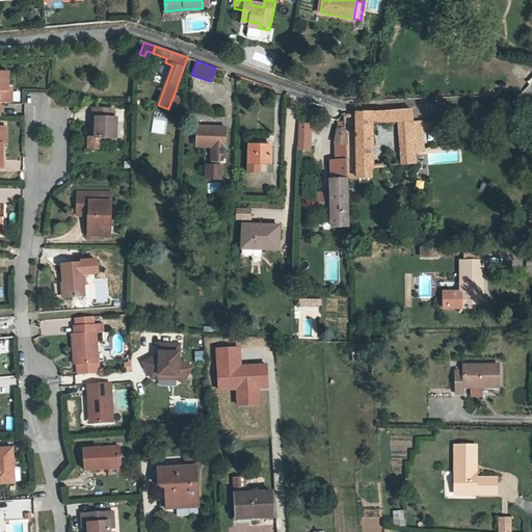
[(1,106),(8,105),(8,92),(9,75),(0,74),(0,115),(1,115),(1,106)]
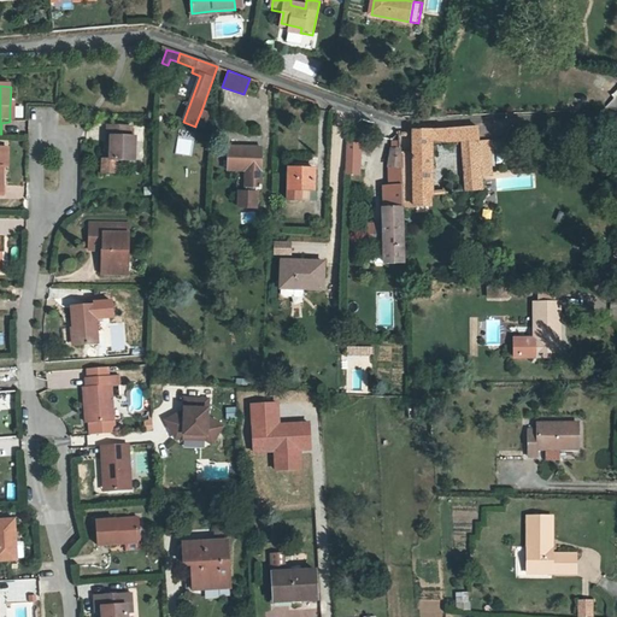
[(201,111),(195,125),(204,129),(210,115),(201,111)]
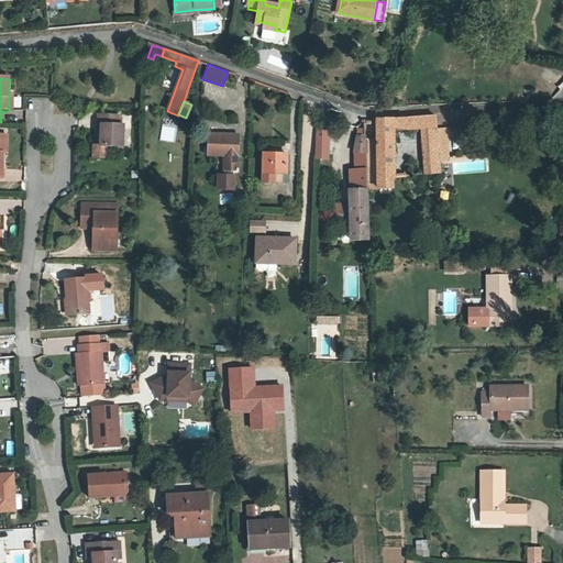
[(102,124),(101,133),(101,146),(95,146),(94,158),(109,158),(109,147),(124,147),(125,125),(121,125),(121,116),(99,116),(99,124),(102,124)]
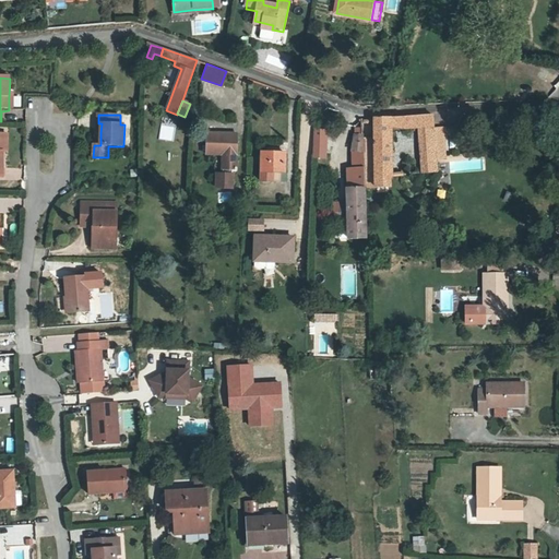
[(435,116),(402,118),(403,131),(419,130),(436,129),(435,118),(435,116)]
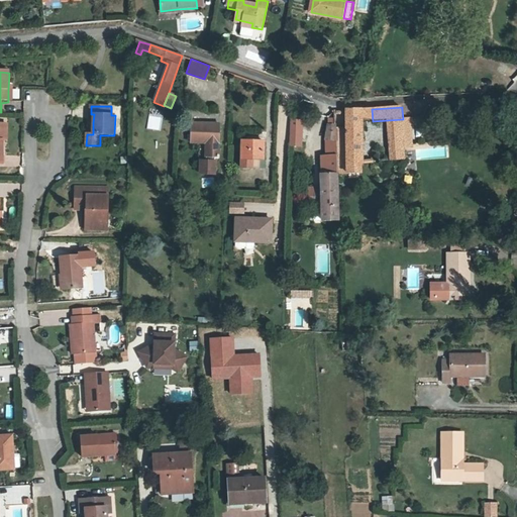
[(372,109),(360,110),(360,121),(373,121),(372,109)]
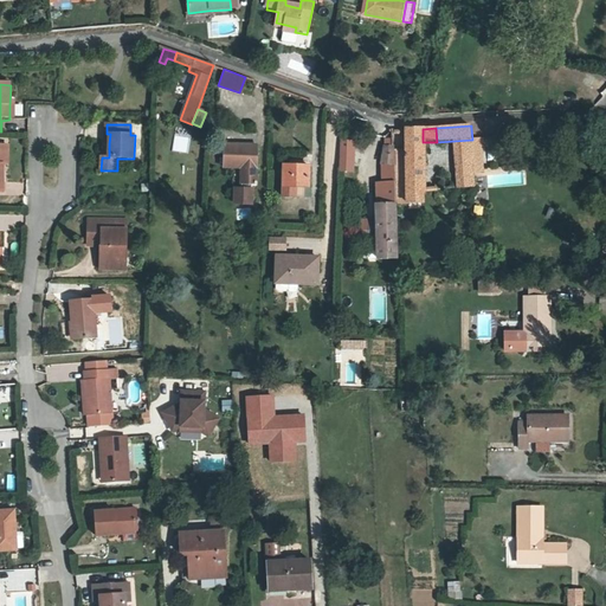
[(423,142),(423,129),(406,130),(410,205),(426,205),(423,142)]
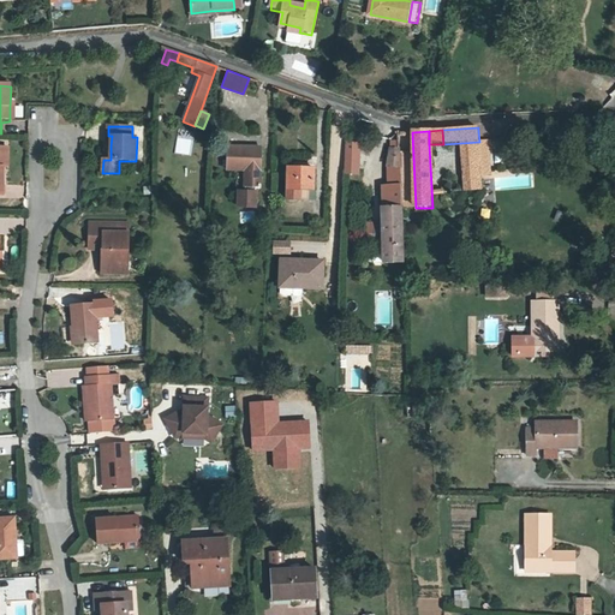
[(341,173),(359,174),(362,142),(345,139),(341,173)]
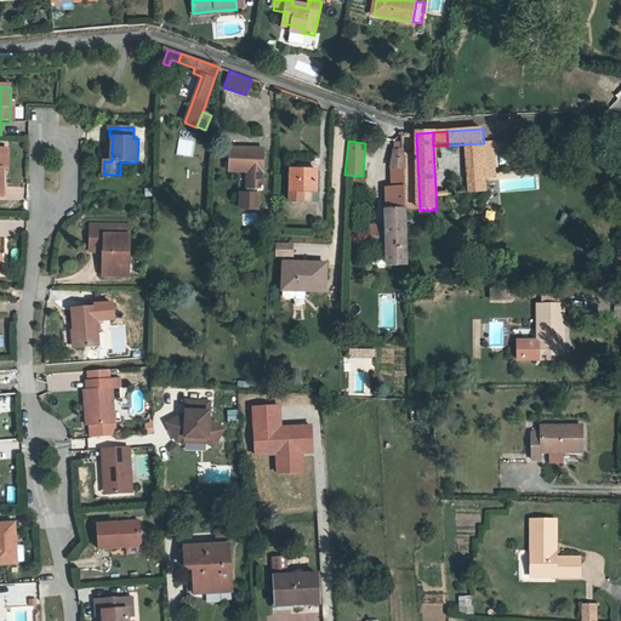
[(488,193),(484,143),(466,144),(471,194),(488,193)]
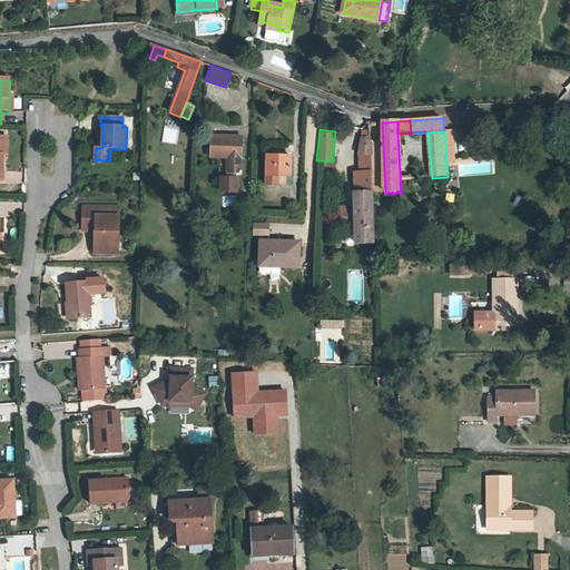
[(370,135),(362,135),(360,151),(370,151),(370,135)]
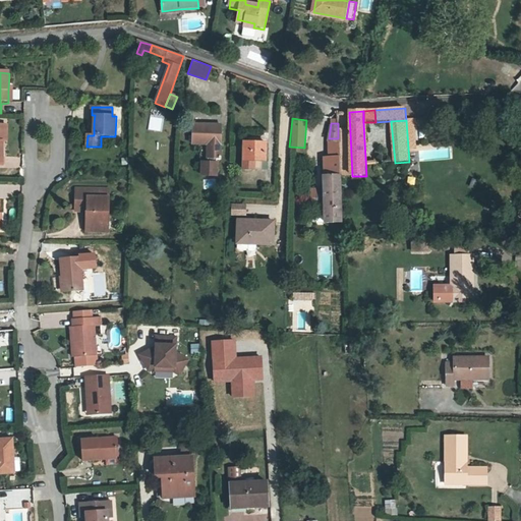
[(222,126),(192,125),(192,145),(209,145),(209,159),(208,163),(203,163),(201,176),(216,176),(217,160),(221,159),(222,126)]
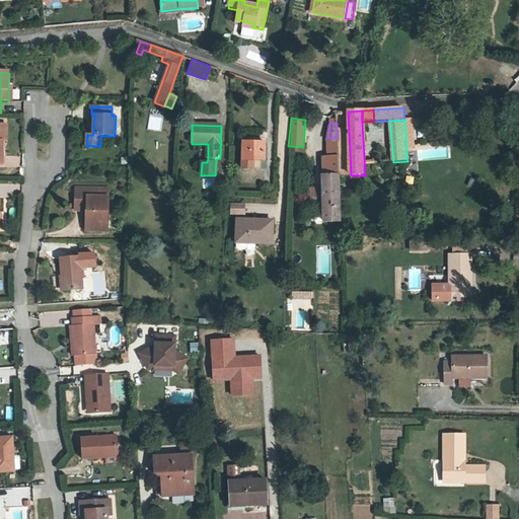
[(265,142),(243,142),(243,168),(254,168),(254,159),(265,159),(265,142)]
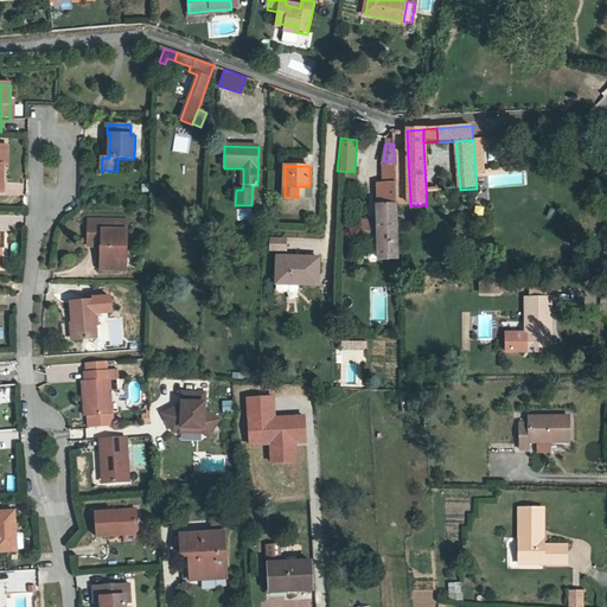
[(377,203),(396,202),(395,183),(377,183),(377,203)]
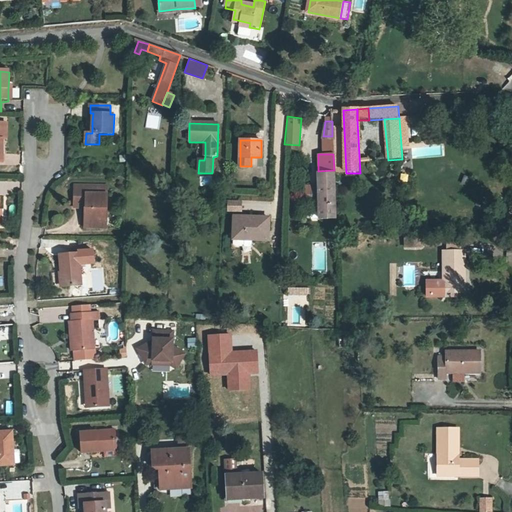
[(335,218),(334,170),(318,171),(318,218),(328,218),(335,218)]
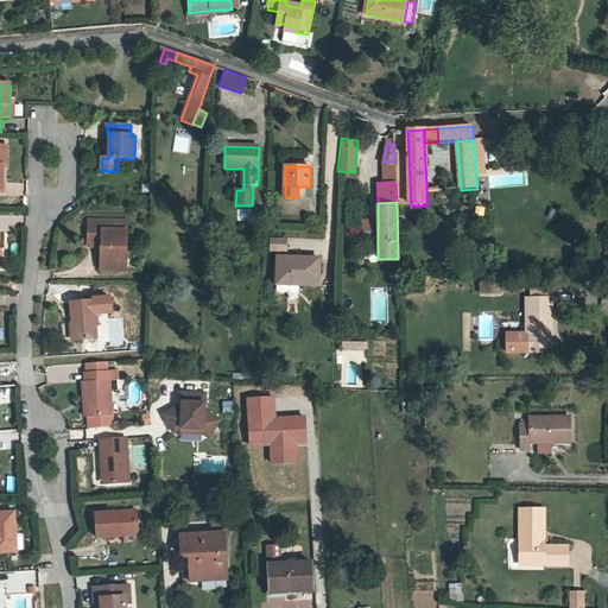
[(100,272),(116,272),(118,263),(127,263),(127,232),(116,232),(118,221),(89,221),(89,240),(102,240),(102,248),(101,248),(100,272)]
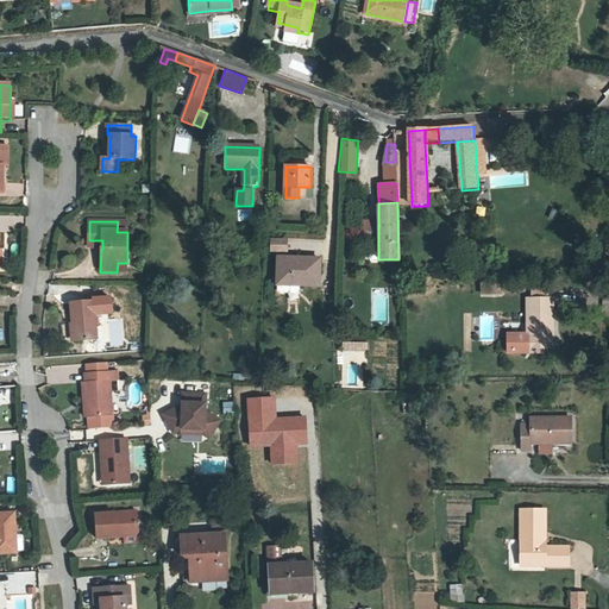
[(127,221),(118,221),(117,232),(127,232),(127,221)]
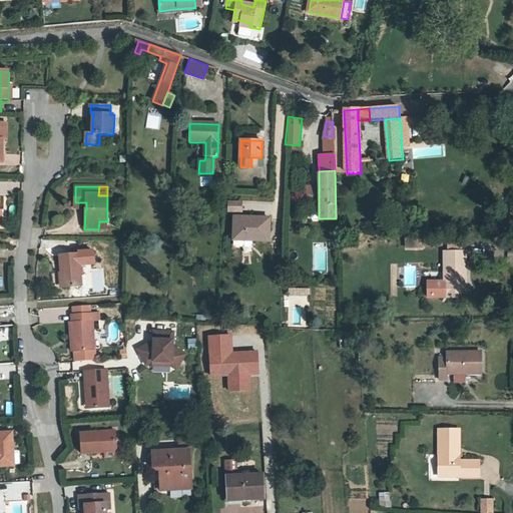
[(226,211),(241,211),(241,199),(226,199),(226,211)]
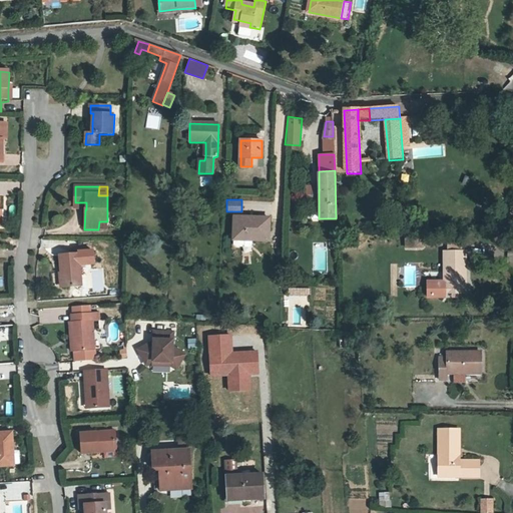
[(235,215),(234,235),(245,236),(245,239),(246,239),(270,239),(271,216),(235,215)]
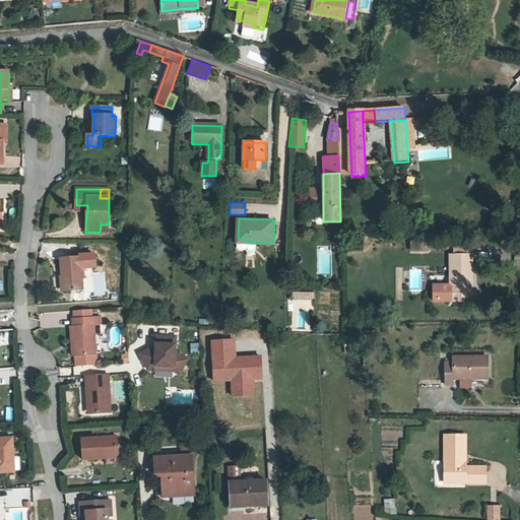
[(109,233),(109,224),(101,224),(100,233),(109,233)]
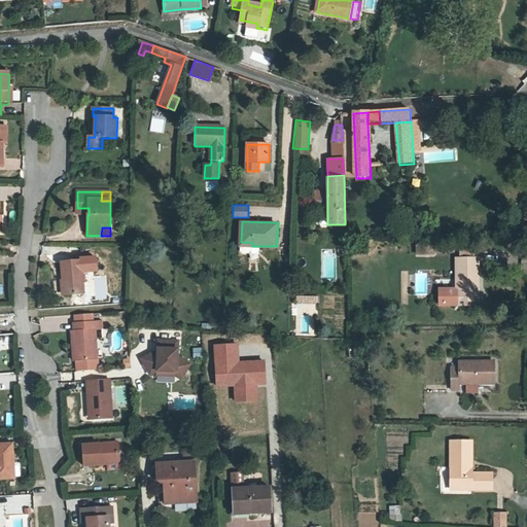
[(415,241),(415,253),(434,254),(435,242),(415,241)]
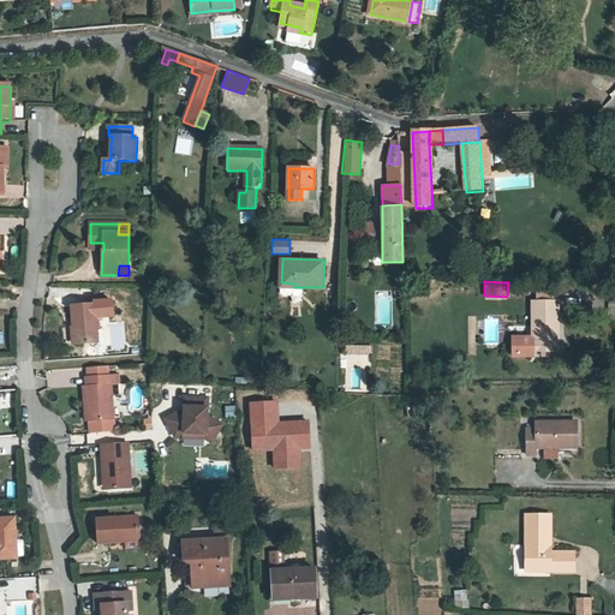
[(294,284),(281,282),(281,292),(284,294),(293,296),(294,293),(296,287),(294,287),(294,284)]
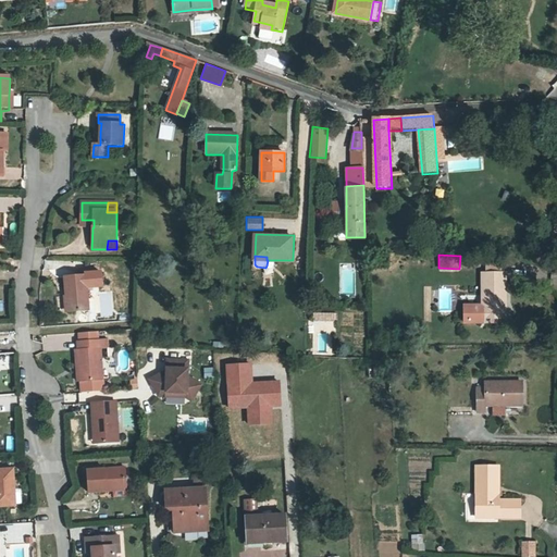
[(505,271),(481,272),(482,305),(483,317),(506,316),(505,271)]
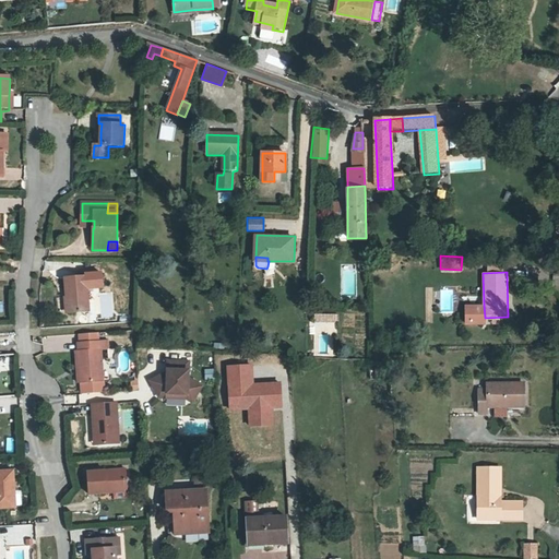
[(85,276),(64,280),(68,313),(88,312),(85,276)]
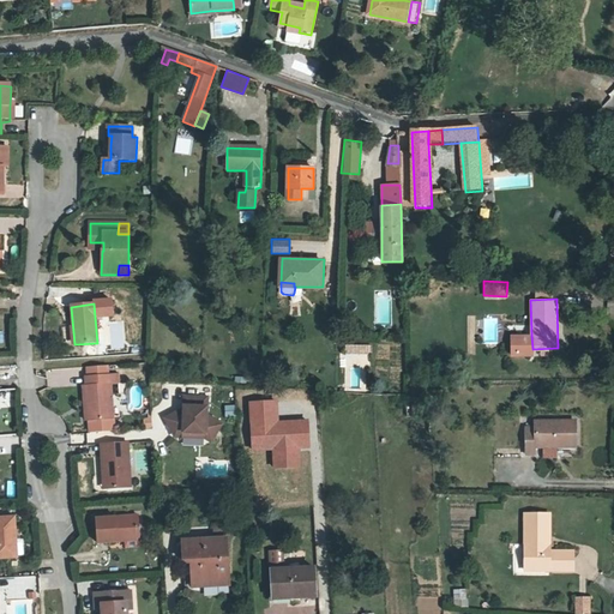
[(533,349),(531,336),(512,336),(513,355),(533,354),(533,349)]
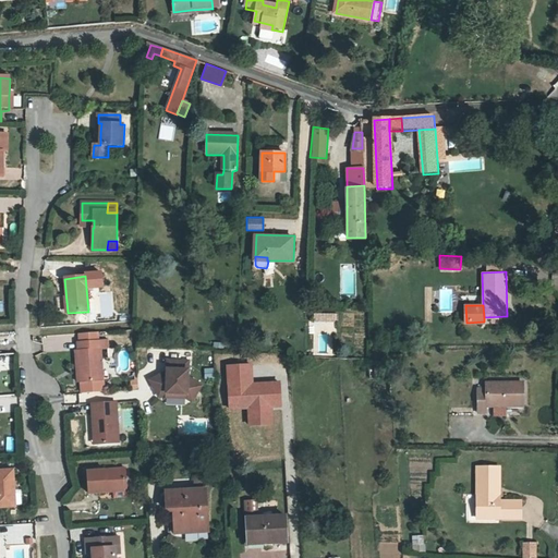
[(311,331),(335,331),(335,313),(311,313),(311,331)]
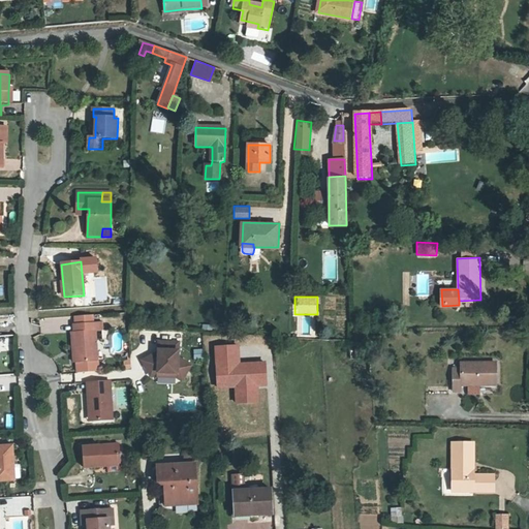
[(78,346),(79,362),(98,360),(97,352),(96,329),(103,328),(102,322),(96,323),(96,321),(75,323),(76,330),(73,330),(74,347),(78,346)]
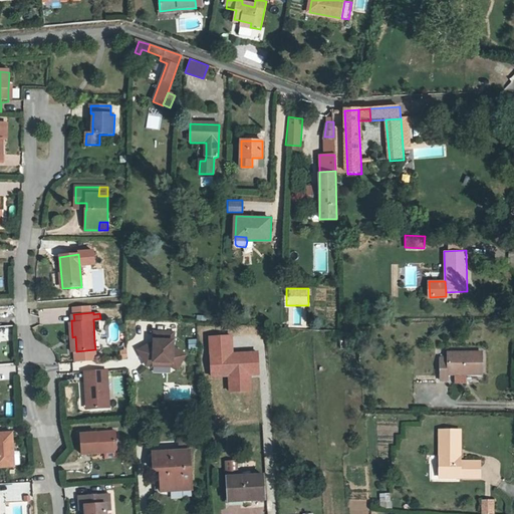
[(174,333),(154,332),(154,348),(151,350),(148,345),(138,350),(146,365),(153,362),(172,363),(178,367),(185,356),(173,348),(174,333)]
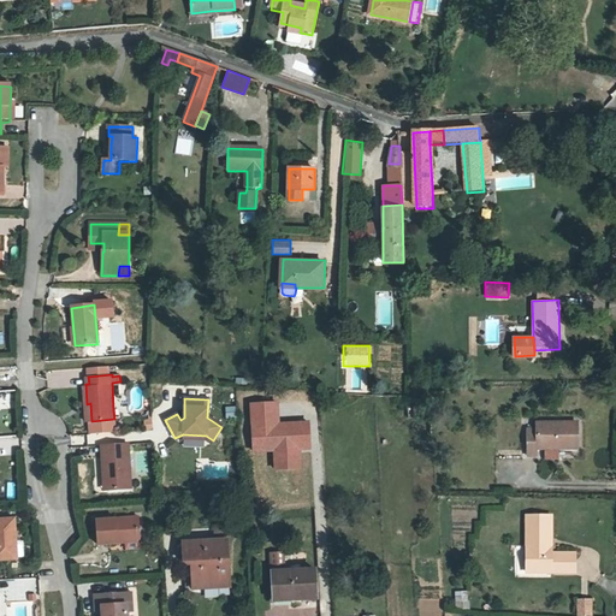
[(225,416),(236,416),(235,406),(225,406),(225,416)]
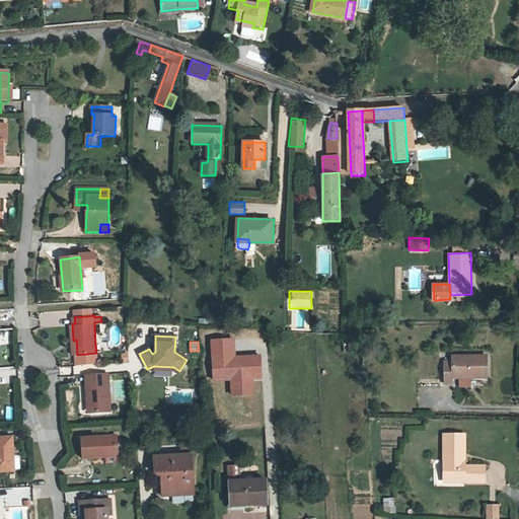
[(96,353),(77,355),(77,366),(96,364),(96,353)]
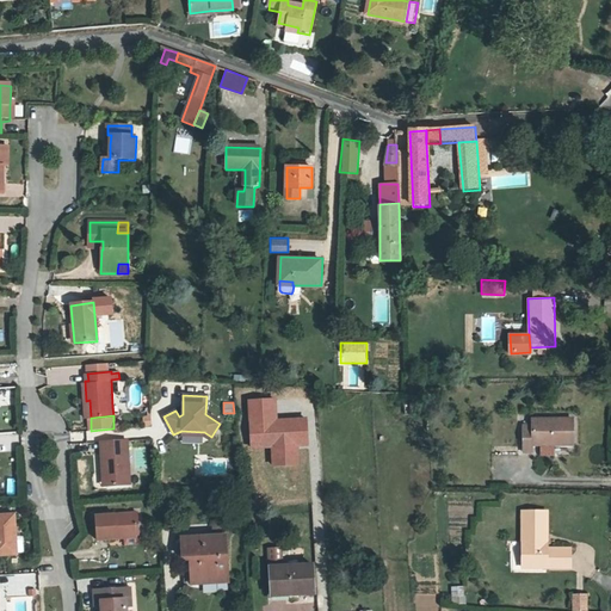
[(525,423),(525,449),(535,449),(535,440),(574,442),(574,415),(535,415),(535,423),(525,423)]
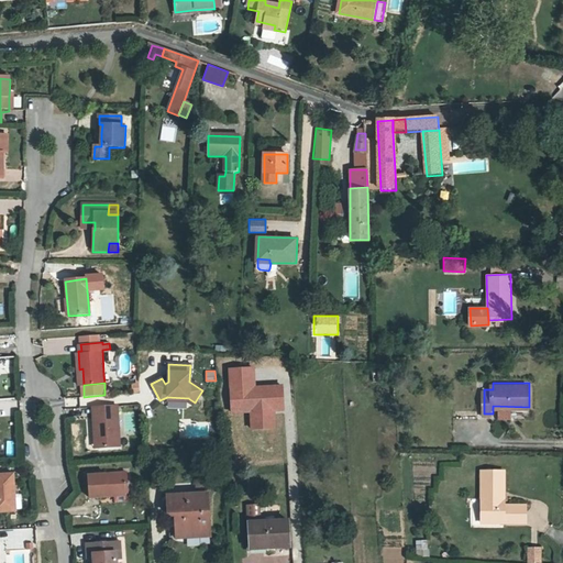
[(188,398),(167,397),(167,403),(186,404),(191,407),(195,403),(188,398)]
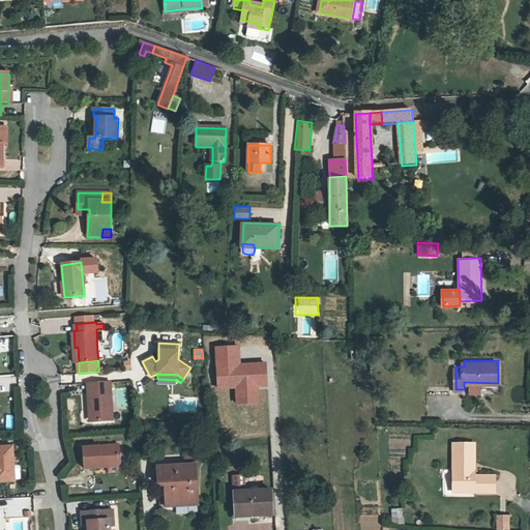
[(87,383),(89,408),(92,407),(93,420),(114,419),(112,382),(87,383)]
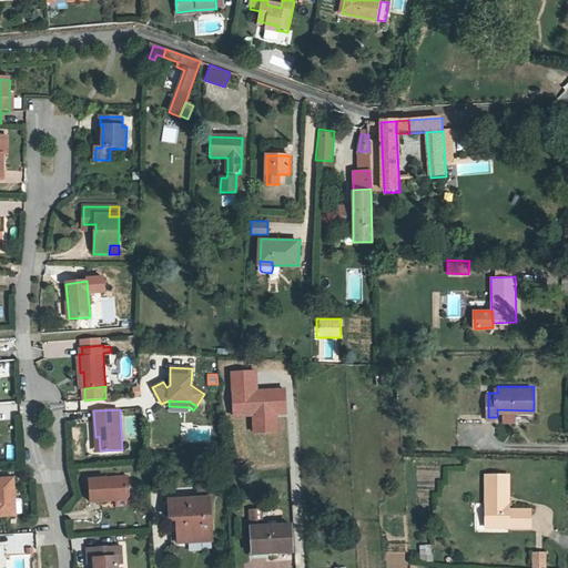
[(110,498),(115,497),(117,500),(117,508),(131,506),(130,496),(129,476),(90,478),(91,503),(110,500),(110,498)]
